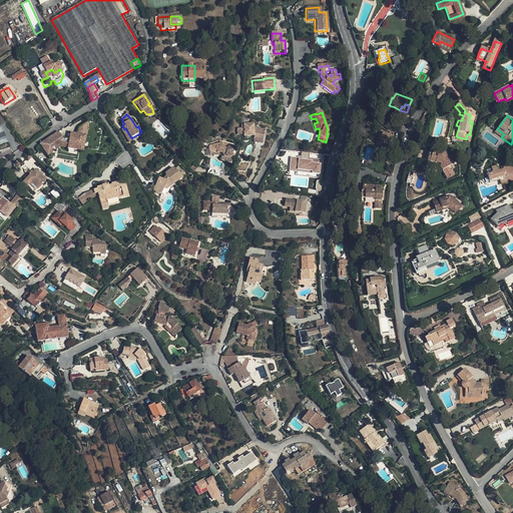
[(83,151),(88,121),(78,128),(76,134),(70,133),(69,139),(68,144),(59,142),(62,139),(57,132),(56,132),(39,145),(47,156),(59,147),(83,151)]
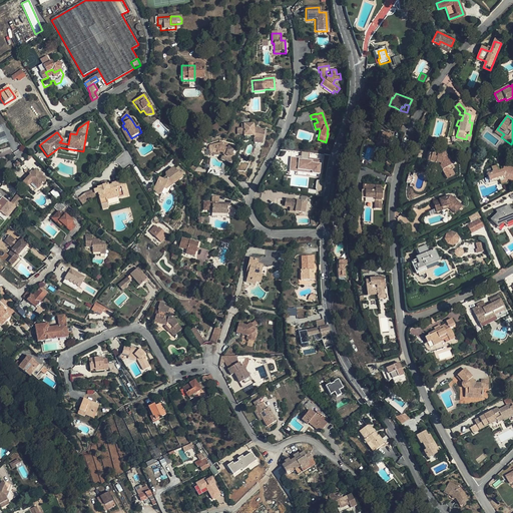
[(243,137),(253,137),(253,144),(257,144),(262,145),(263,141),(265,132),(254,130),(253,125),(241,125),(241,130),(237,130),(237,136),(243,135),(243,137)]
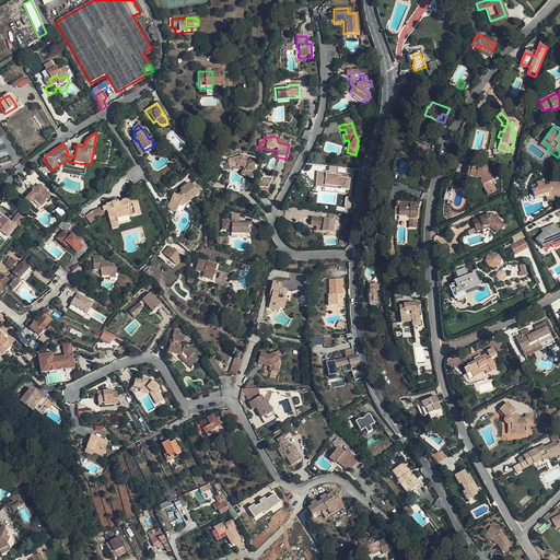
[(143,151),(137,140),(136,141),(133,142),(141,156),(144,154),(143,151)]
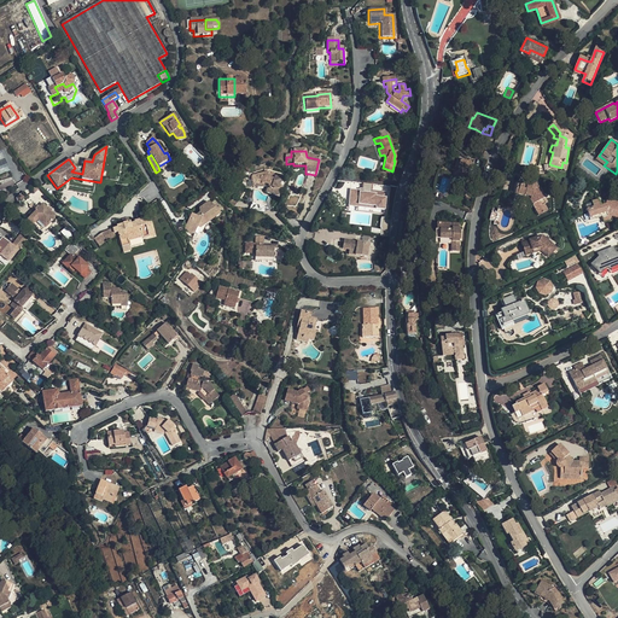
[(270,194),(275,196),(277,194),(277,193),(278,192),(278,190),(279,188),(279,186),(278,185),(280,180),(273,178),(274,174),(269,173),(268,173),(267,172),(267,173),(266,173),(263,173),(263,174),(260,175),(258,174),(254,175),(252,176),(251,176),(251,178),(251,179),(252,186),(252,187),(257,187),(262,184),(267,185),(264,188),(263,191),(269,193),(270,194)]
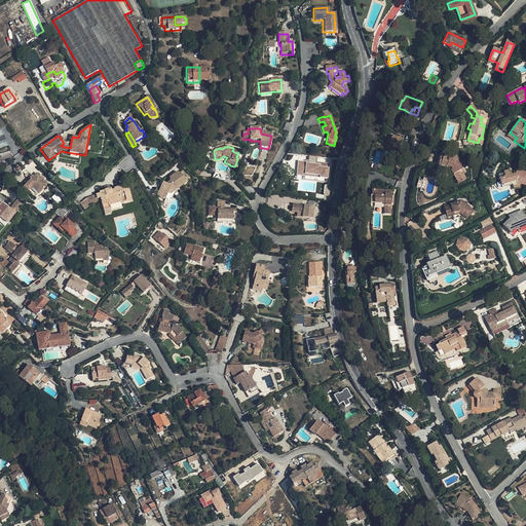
[(440,155),(438,166),(451,171),(450,174),(452,177),(453,176),(458,184),(466,179),(463,174),(466,173),(464,168),(458,158),(449,155),(448,157),(440,155)]
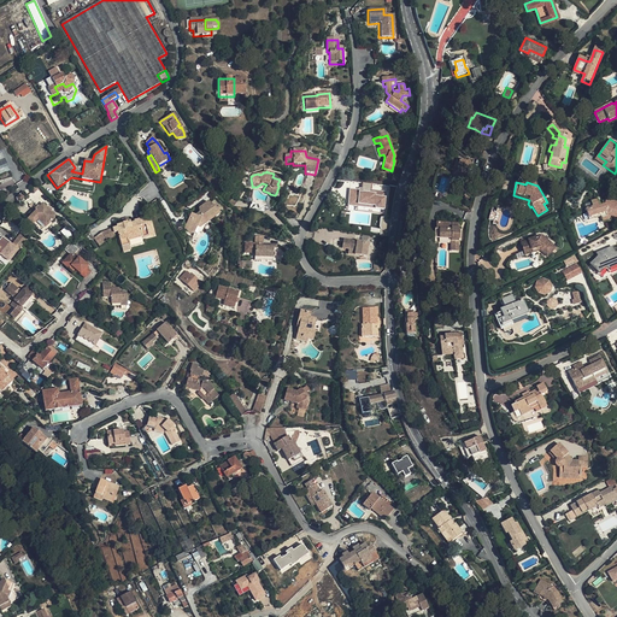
[(48,200),(35,186),(34,187),(33,188),(31,191),(31,192),(33,194),(43,205),(48,200)]
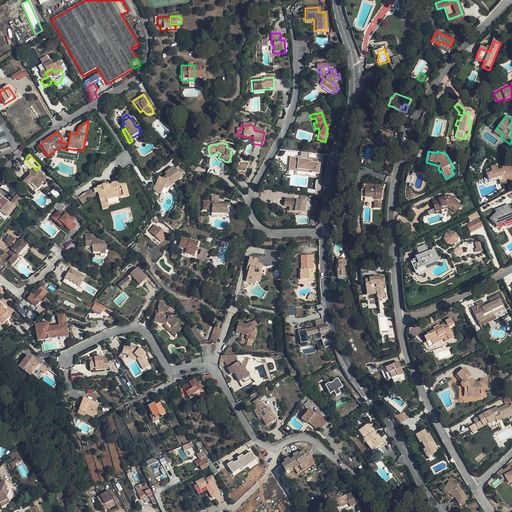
[(304,168),(308,169),(309,160),(298,159),(298,157),(290,157),(289,165),(293,166),(297,166),(297,167),(296,170),(304,171),(304,168)]
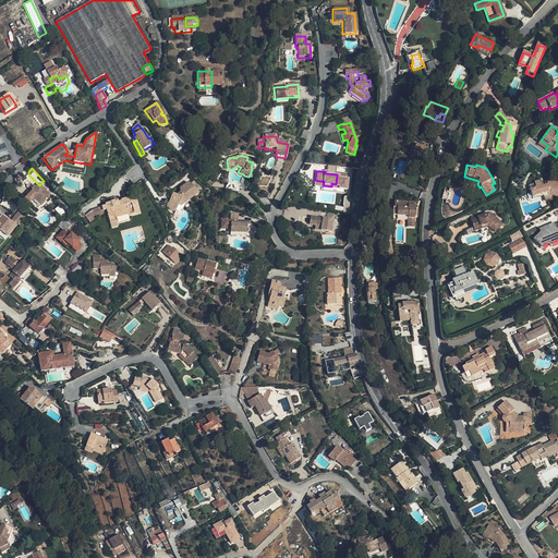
[(557,182),(547,181),(547,182),(541,183),(535,184),(536,187),(529,190),(530,191),(533,199),(544,196),(545,201),(552,199),(552,196),(557,197),(557,182)]
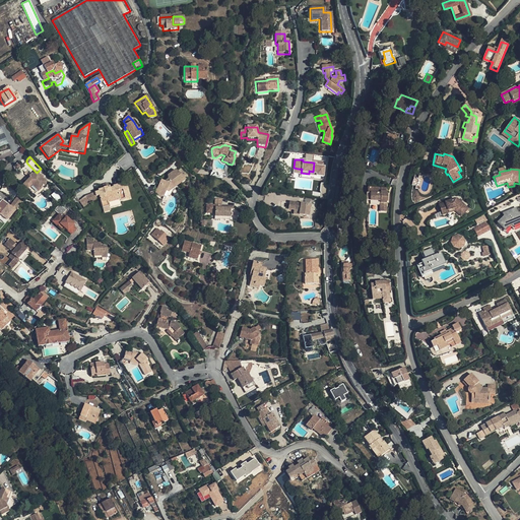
[(171,190),(172,190),(185,181),(175,171),(167,176),(168,180),(164,183),(160,181),(155,194),(156,194),(157,195),(156,195),(161,198),(163,197),(164,197),(166,194),(168,189),(171,190)]
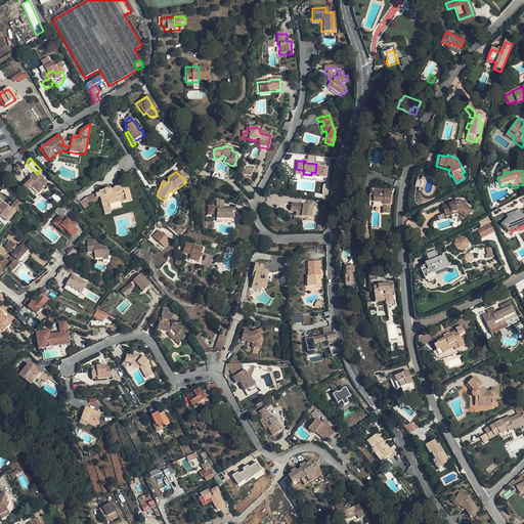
[(32,179),(43,191),(47,186),(37,174),(32,179)]
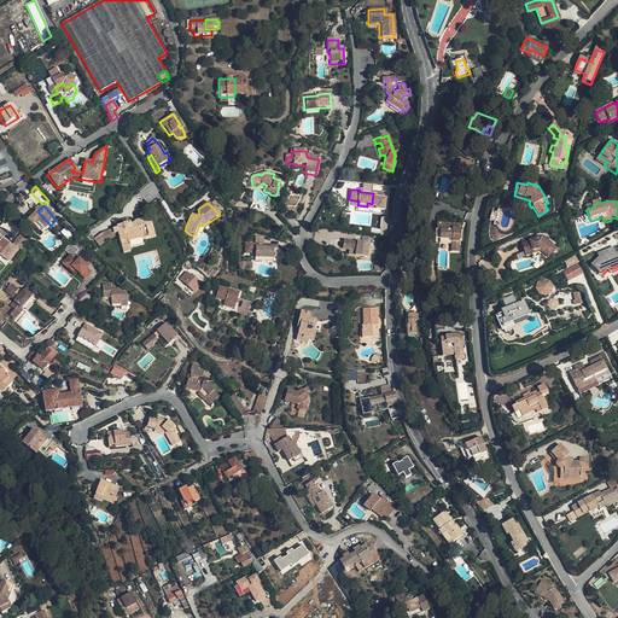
[(51,226),(38,211),(31,217),(41,228),(44,231),(51,226)]
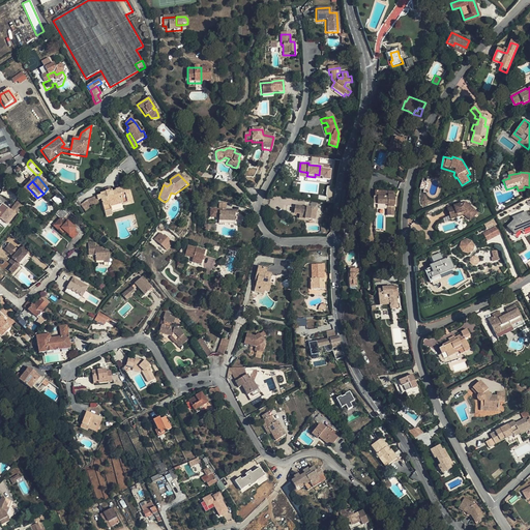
[(32,200),(35,196),(27,186),(23,189),(32,200)]
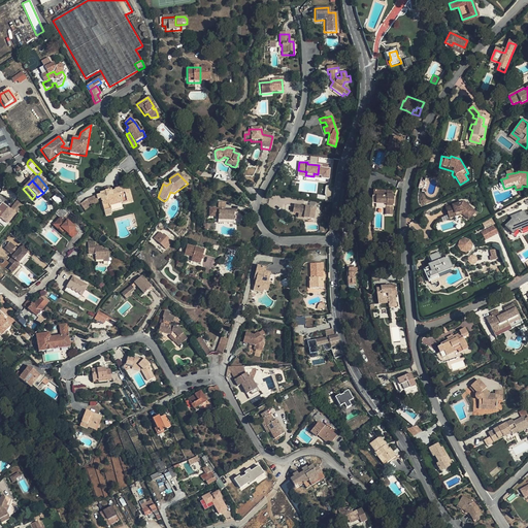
[(122,205),(132,202),(129,189),(126,190),(123,191),(122,188),(114,190),(114,191),(110,192),(110,191),(104,193),(98,194),(99,195),(96,196),(97,200),(100,200),(103,211),(110,210),(109,207),(121,204),(122,205)]
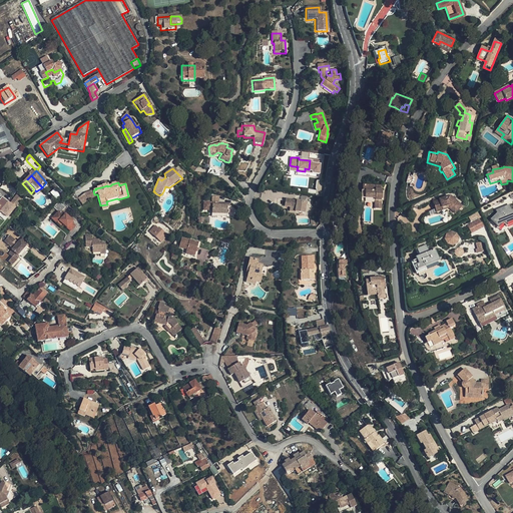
[(94,194),(93,190),(84,193),(78,199),(77,199),(82,205),(95,196),(94,194)]
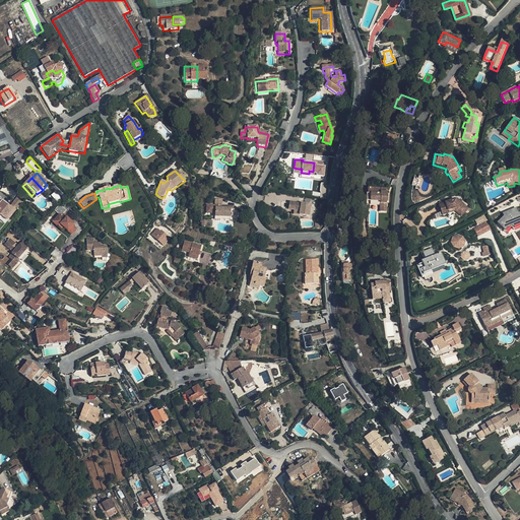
[(19,194),(11,203),(17,208),(18,206),(24,199),(19,194)]
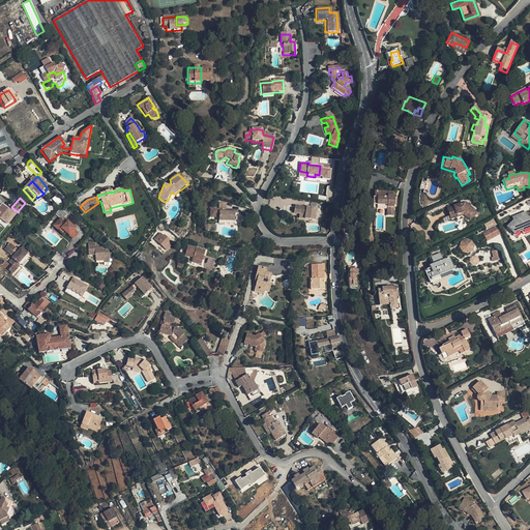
[(393,200),(374,200),(375,205),(376,205),(377,213),(387,213),(393,213),(395,213),(395,205),(393,205),(393,200)]
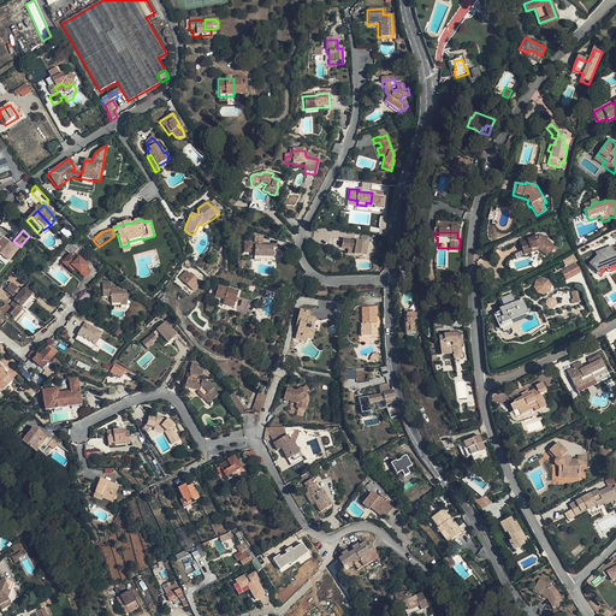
[(551,246),(538,234),(529,237),(525,241),(517,244),(522,253),(533,247),(537,249),(543,255),(551,246)]
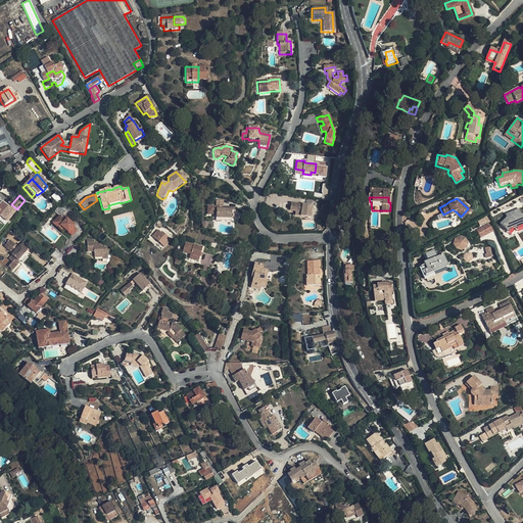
[(12,210),(2,201),(0,202),(0,217),(6,223),(12,217),(9,215),(12,210)]
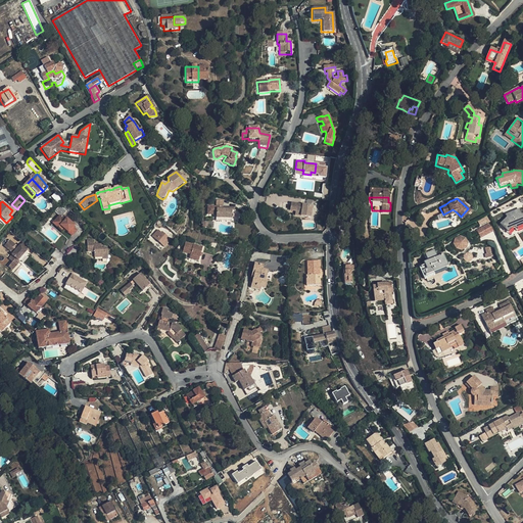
[(219,209),(232,209),(232,210),(235,210),(235,207),(224,206),(224,201),(216,201),(216,204),(219,204),(219,206),(219,209)]
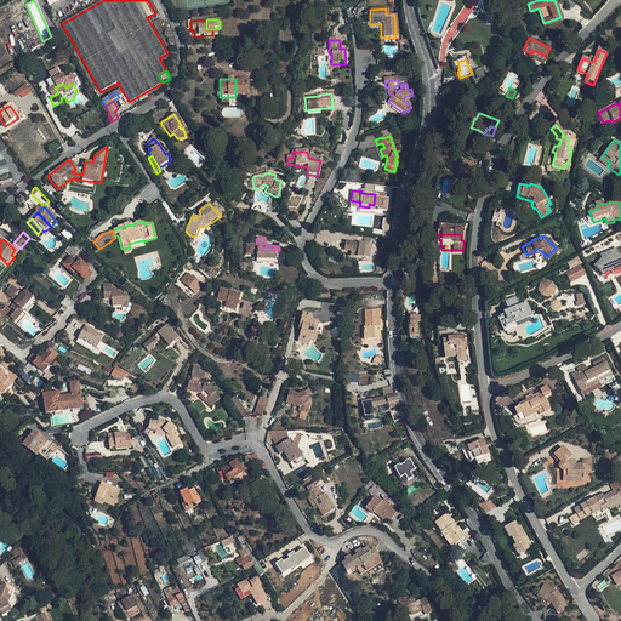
[(370,245),(346,241),(345,250),(347,250),(351,251),(358,251),(357,256),(369,257),(370,245)]
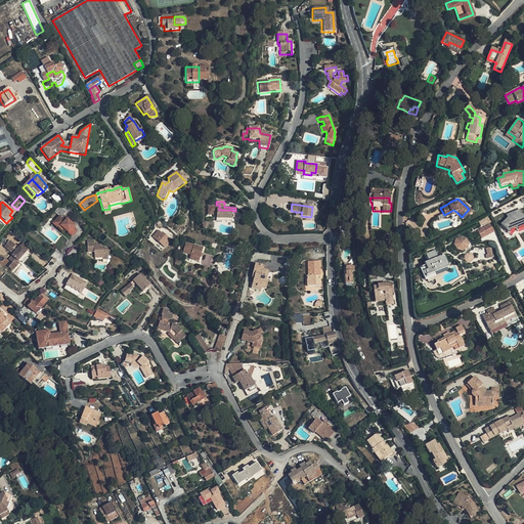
[(62,205),(53,215),(58,220),(57,221),(55,223),(61,228),(61,227),(66,231),(67,230),(70,233),(71,232),(75,235),(78,232),(74,229),(76,227),(63,217),(69,211),(62,205)]
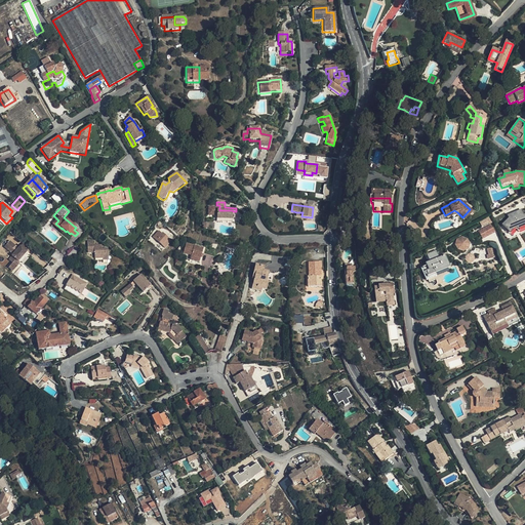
[(217,216),(217,210),(219,210),(219,207),(209,207),(208,215),(217,216)]
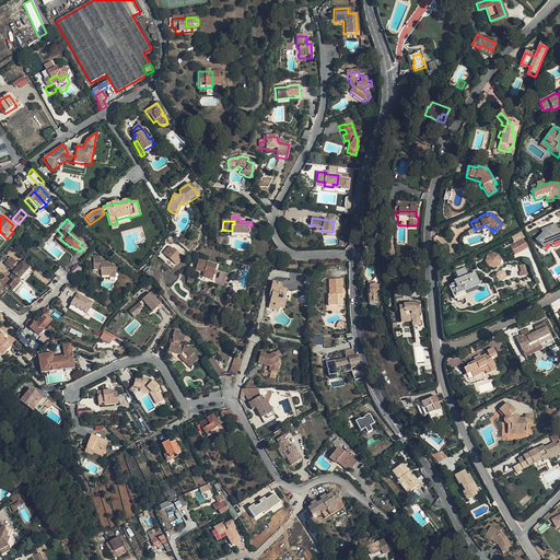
[(232,234),(248,234),(248,225),(248,224),(234,224),(232,224),(232,231),(232,234)]
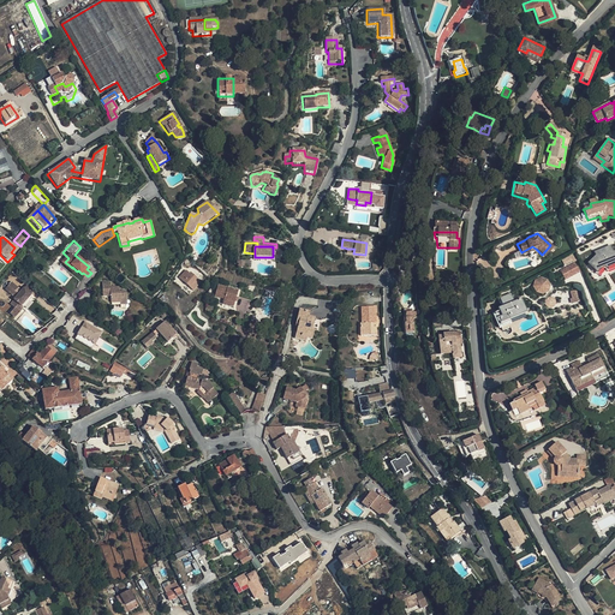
[(589,267),(597,276),(599,270),(602,269),(607,268),(608,269),(614,266),(614,256),(610,249),(596,255),(597,258),(589,267)]
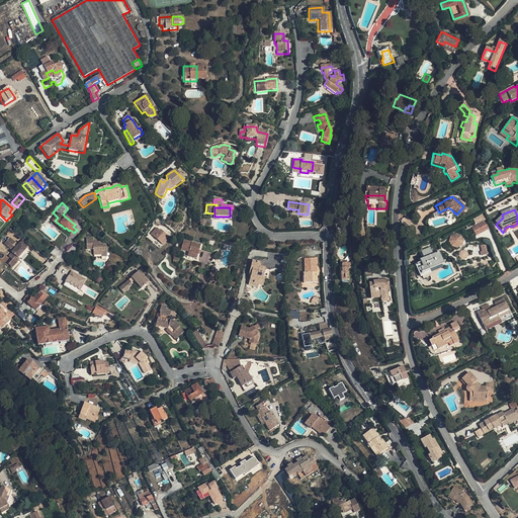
[(61,226),(55,221),(53,223),(63,232),(65,229),(61,225),(61,226)]
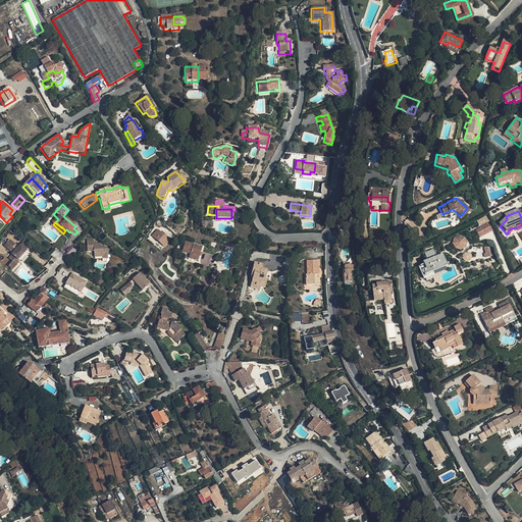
[(475,230),(479,239),(491,232),(487,224),(475,230)]
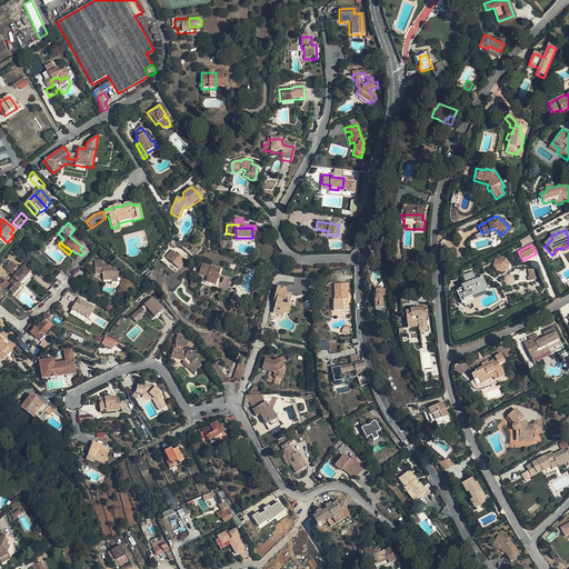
[(166,258),(168,260),(175,253),(171,251),(166,258)]
